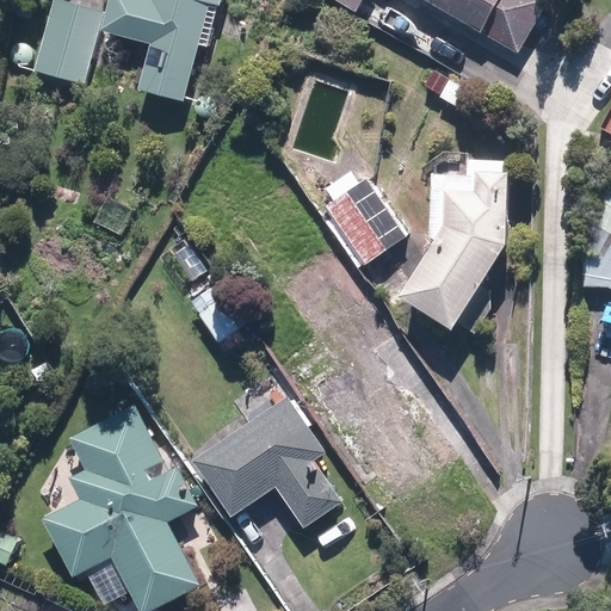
[(55,0),(53,0),(34,73),(86,86),(99,36),(147,48),(134,94),(184,107),(201,49),(207,50),(220,0),(109,0),(105,13),(55,0)]
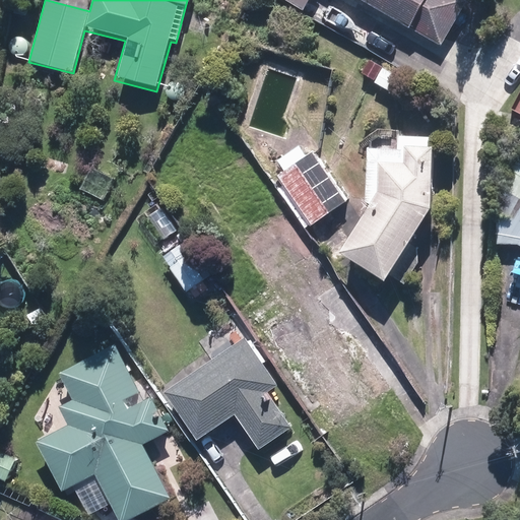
[(309,0),(281,0),(303,12),(309,0)]
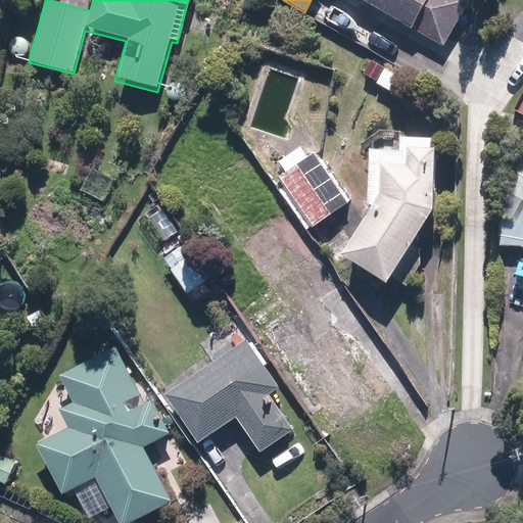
[(355,0),(439,51),(469,4),(462,0),(355,0)]
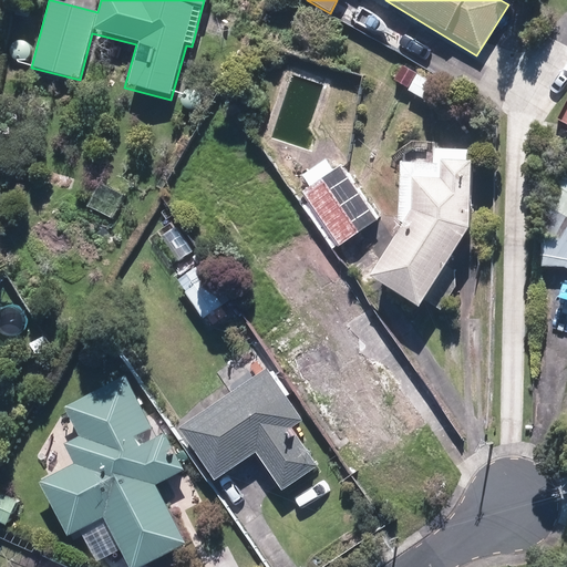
[(415,73),(399,63),(389,80),(434,106),(447,85),(418,68),(415,73)]
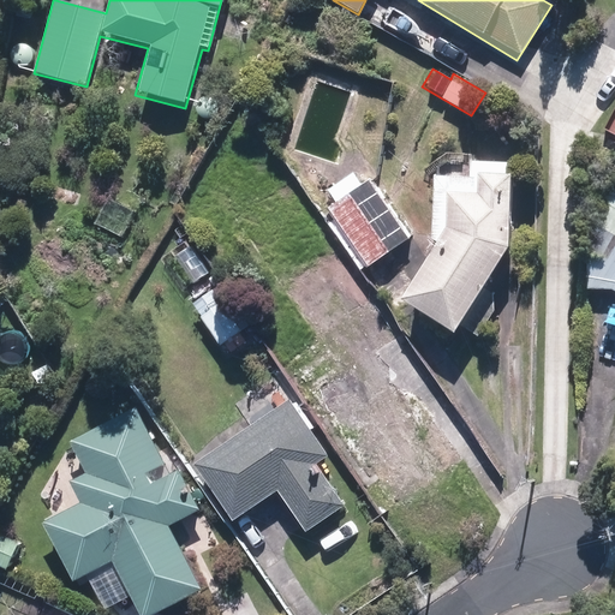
[(614,149),(614,151),(614,109),(603,132),(614,138),(614,149)]
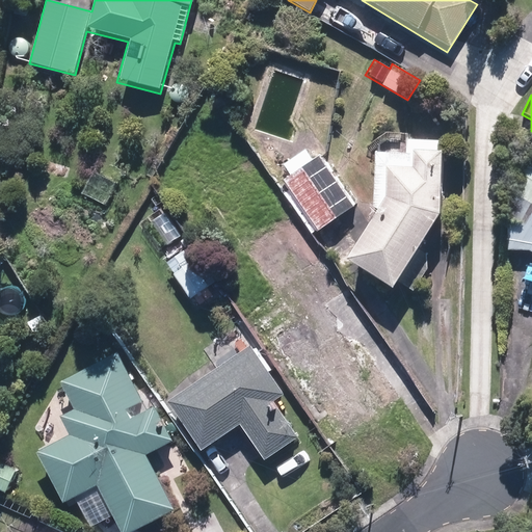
[(433,261),(419,250),(439,220),(441,143),(374,141),(371,218),(343,262),(391,293),(396,285),(410,294),(433,261)]
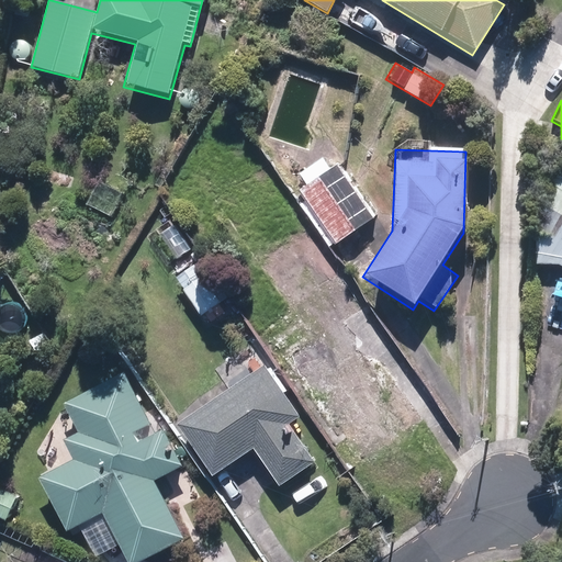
[(300,176),(307,187),(298,193),(335,247),(372,220),(335,167),(329,171),(322,160),(300,176)]
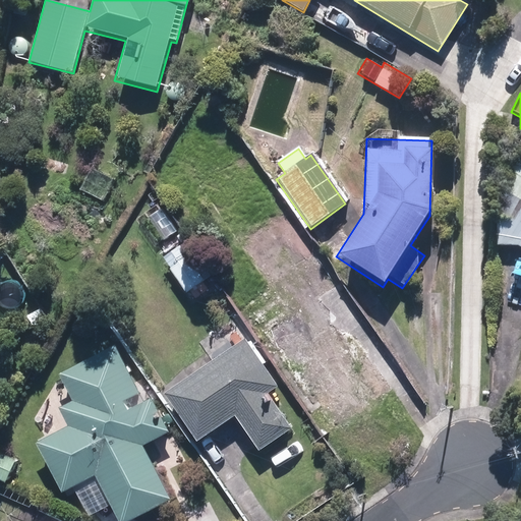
[(520,159),(503,194),(512,198),(497,226),(496,248),(519,250),(520,250),(520,322),(520,324),(520,159)]
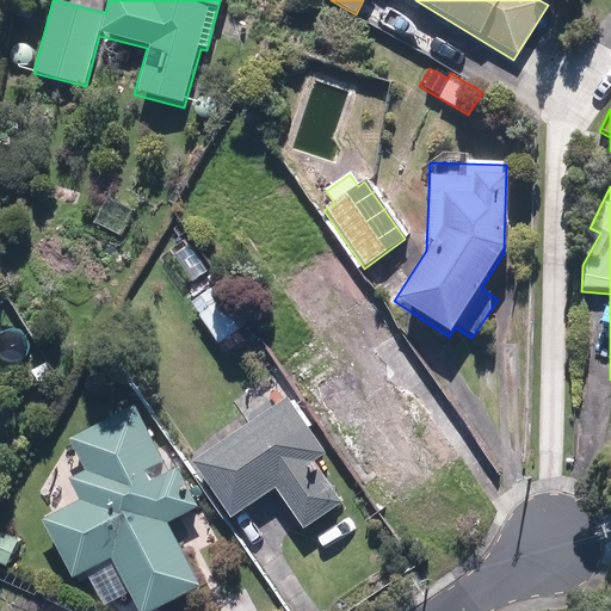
[(186,230),(154,252),(177,287),(209,265),(186,230)]
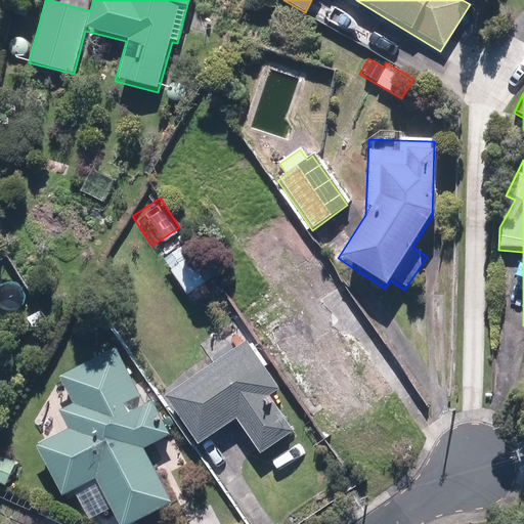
[(183,249),(162,265),(199,313),(220,297),(183,249)]
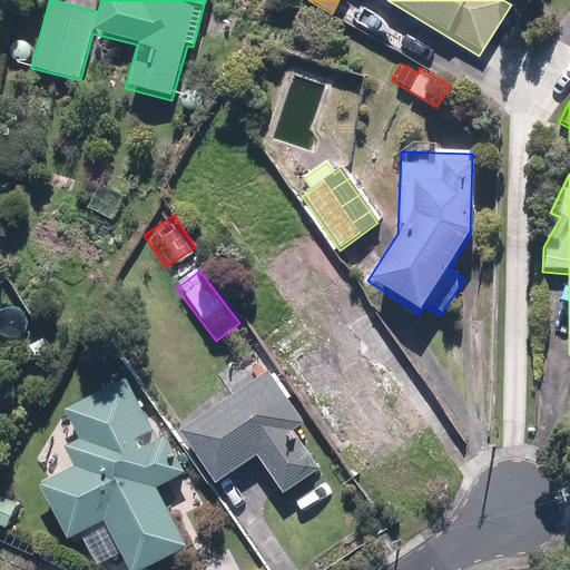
[(254,350),(218,376),(226,386),(173,428),(217,484),(254,457),(283,494),(320,467),(293,432),(302,425),(285,404),(292,399),(254,350)]
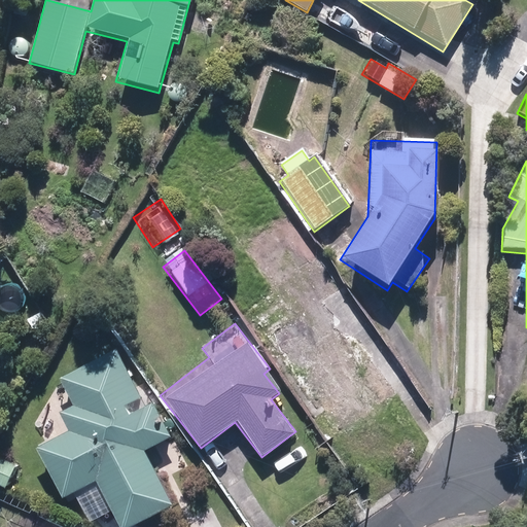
[(118,348),(60,383),(73,406),(58,415),(68,431),(35,451),(65,501),(93,485),(117,526),(138,526),(176,504),(145,453),(171,437),(118,348)]
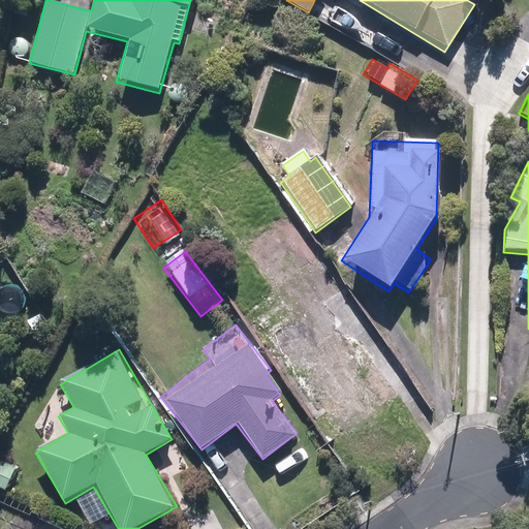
[(21,461),(3,454),(0,462),(0,488),(7,492),(21,461)]
